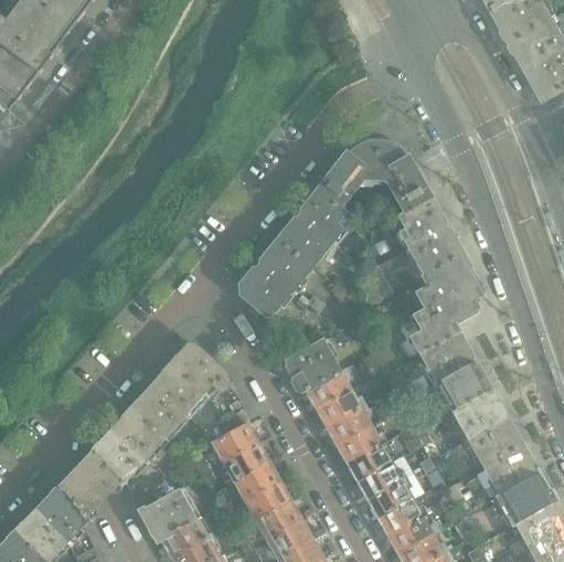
[(68,32),(92,0),(7,0),(6,1),(10,4),(2,16),(0,13),(0,101),(8,109),(17,98),(30,82),(39,73),(53,54),(68,32)]
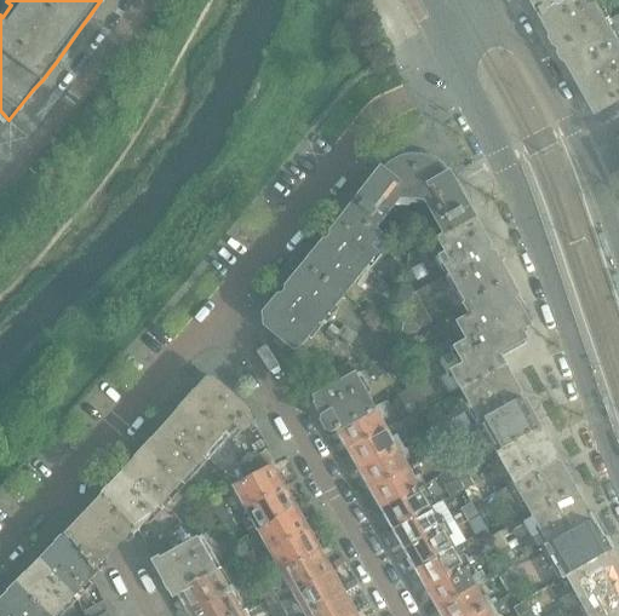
[(532,0),(557,45),(603,18),(594,1),(585,0),(532,0)]
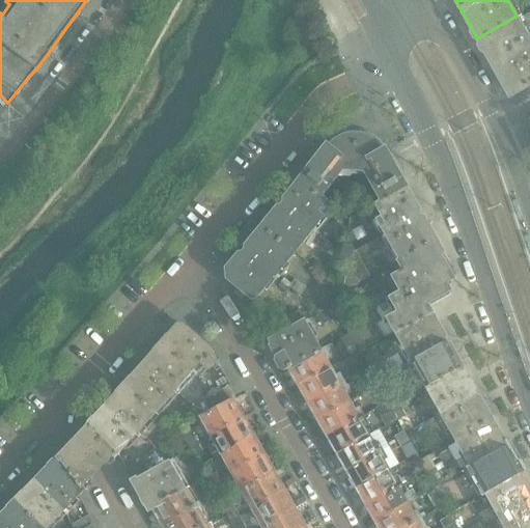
[(529,81),(529,39),(524,29),(529,25),(529,8),(517,16),(477,38),(508,93),(529,81)]
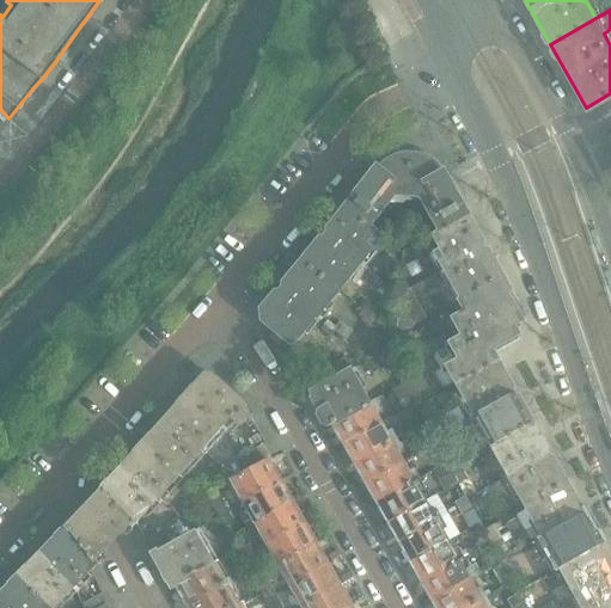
[(405,191),(409,148),(401,149),(392,152),(385,155),(378,161),(376,165),(354,191),(355,194),(352,197),(365,209),(360,216),(370,223),(396,191),(405,191)]
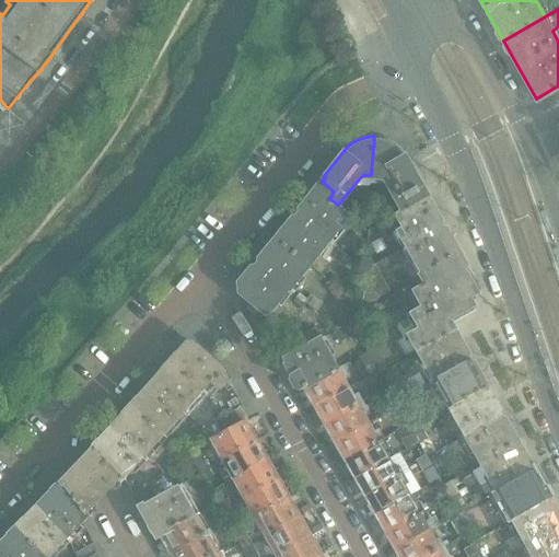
[(422,186),(405,154),(399,148),(394,142),(387,139),(380,137),(375,136),(374,136),(371,175),(379,176),(397,209),(407,205),(403,197),(422,186)]
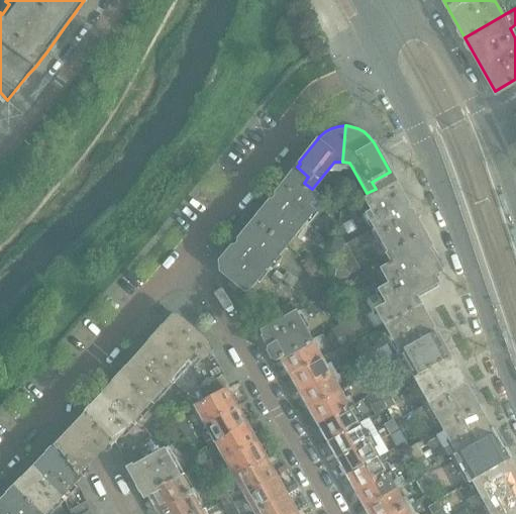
[(309,202),(316,193),(312,189),(304,183),(308,177),(297,167),(295,167),(276,191),(276,195),(273,199),(270,199),(254,217),(287,244),(305,221),(316,208),(309,202)]
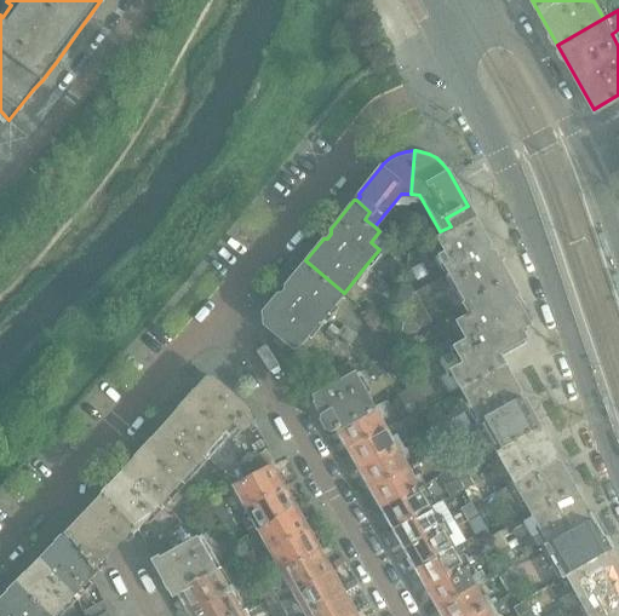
[(506,275),(488,243),(468,206),(446,218),(451,226),(440,231),(435,235),(441,246),(435,249),(437,253),(431,257),(437,266),(414,281),(418,287),(447,270),(463,299),(506,275)]
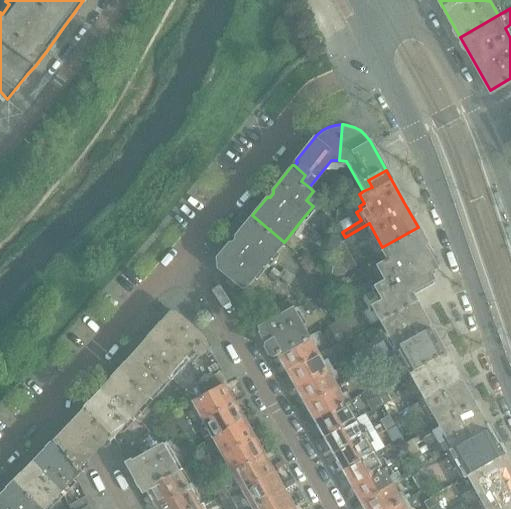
[(284,242),(252,215),(236,234),(236,238),(233,242),(230,242),(219,254),(221,267),(244,286),(245,287),(264,263),(266,265),(284,242)]
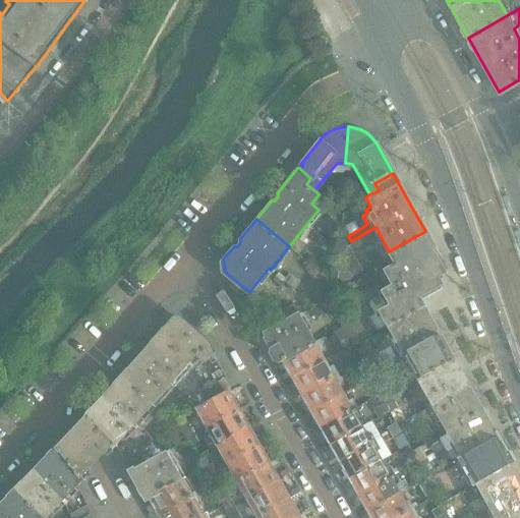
[(338,248),(324,237),(325,237),(312,227),(307,233),(320,242),(319,244),(333,255),(338,248)]
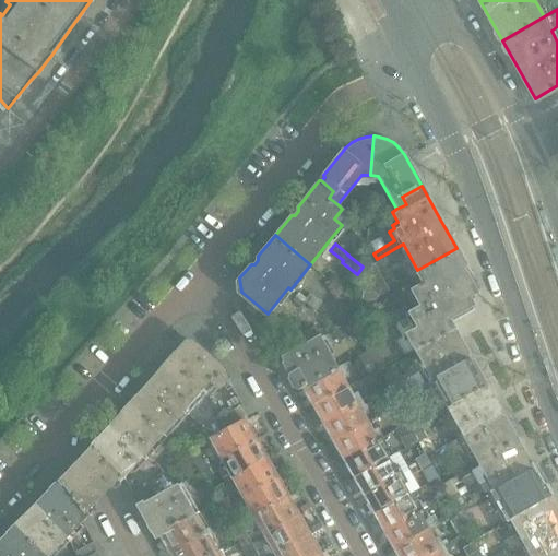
[(477,286),(466,265),(456,248),(417,270),(418,271),(416,272),(423,283),(412,290),(419,304),(411,308),(407,302),(393,309),(398,317),(407,310),(417,327),(405,332),(415,350),(453,328),(449,320),(472,307),(470,304),(472,303),(470,298),(471,293),(475,290),(474,287),(477,286)]
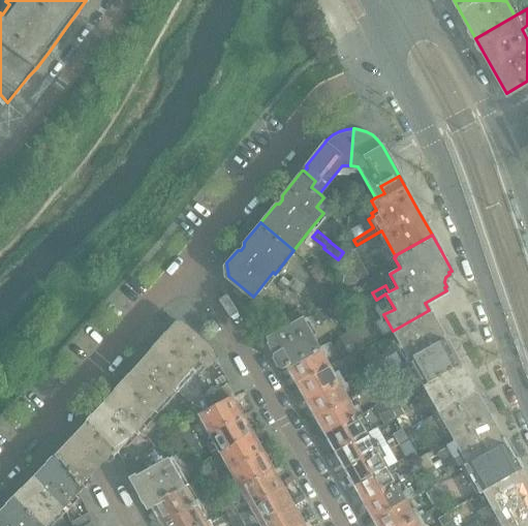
[(368,273),(352,247),(343,252),(341,287),(368,273)]
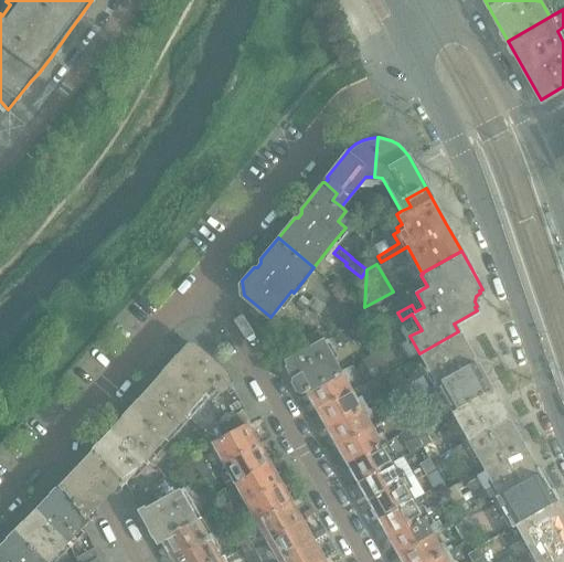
[(325,304),(312,295),(309,299),(301,294),(298,297),(306,304),(318,313),(325,304)]
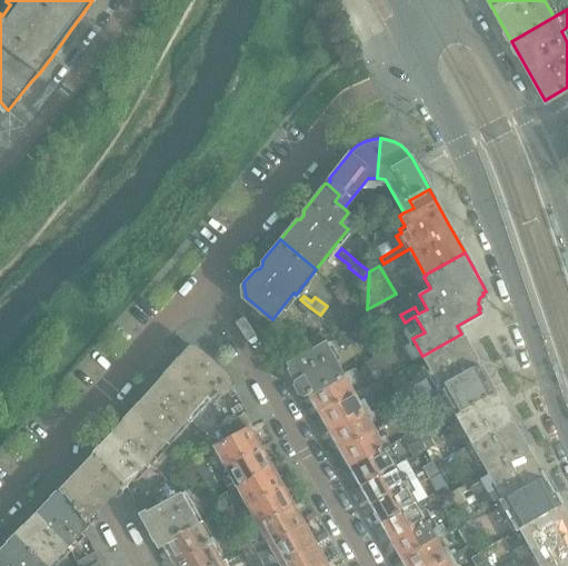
[(308,306),(300,299),(297,304),(305,310),(308,306)]
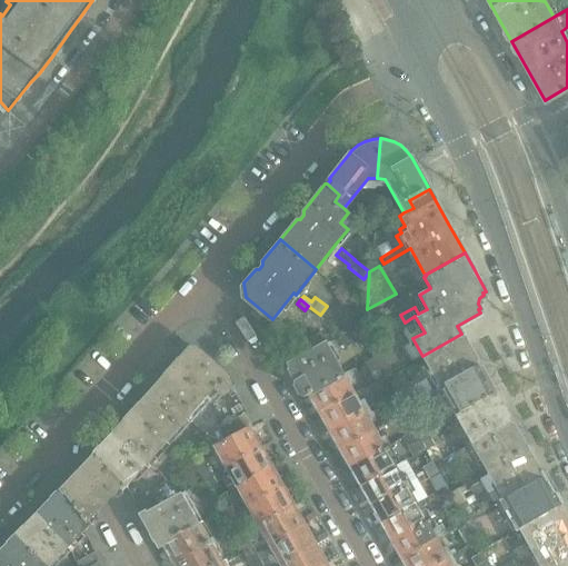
[(356,339),(349,329),(334,339),(340,349),(356,339)]
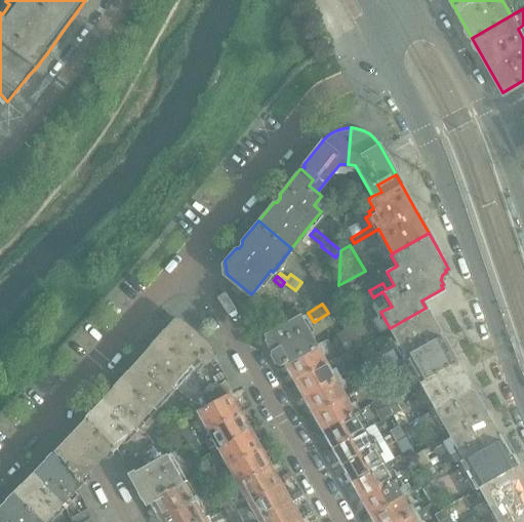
[(265,335),(300,316),(294,306),(281,313),(258,324),(265,335)]
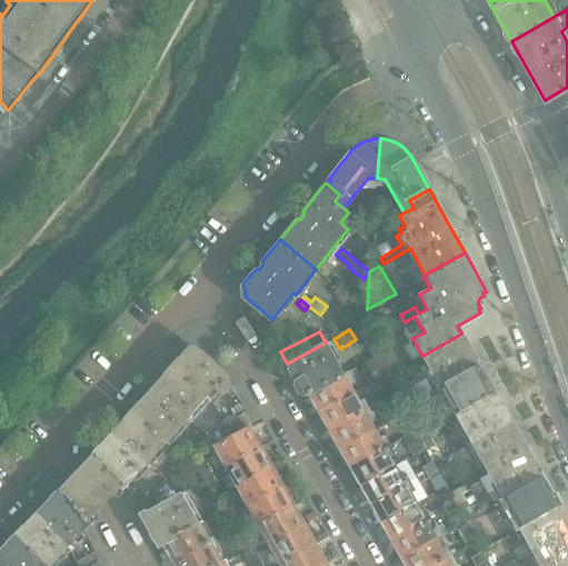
[(494,390),(476,358),(461,334),(422,356),(438,384),(455,413),(494,390)]
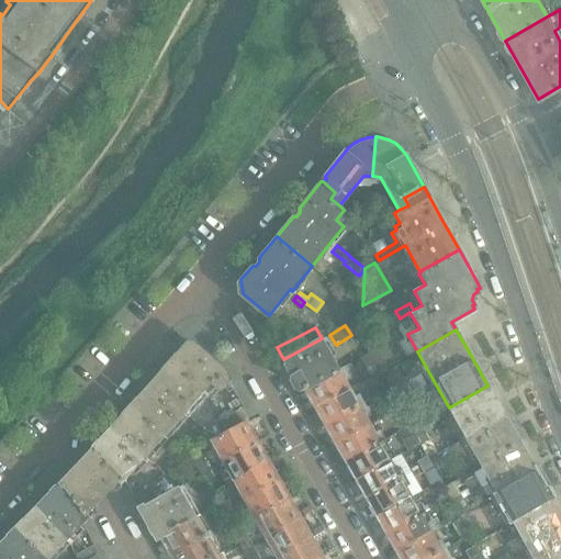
[(340,366),(323,337),(322,338),(283,359),(301,389),(304,387),(340,366)]
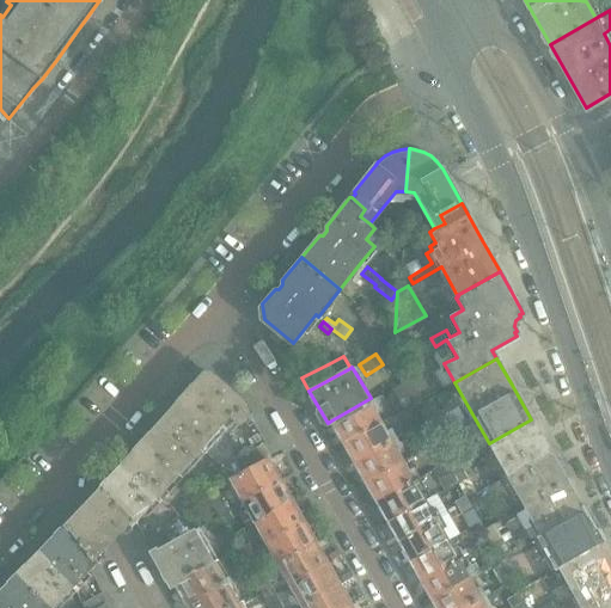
[(423,400),(403,367),(396,372),(415,405),(423,400)]
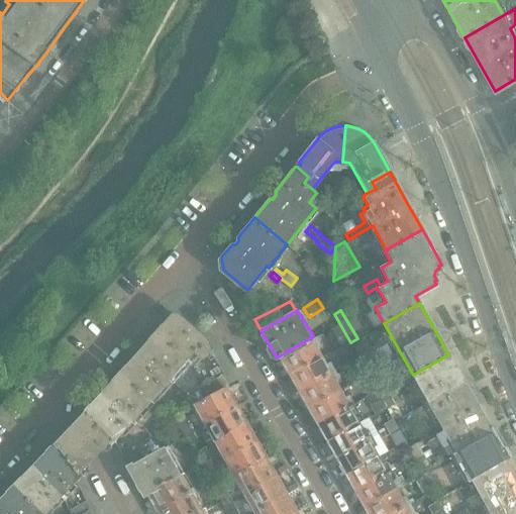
[(205,338),(194,329),(177,314),(172,314),(157,331),(187,358),(193,351),(200,357),(206,354),(207,355),(213,353),(205,338)]
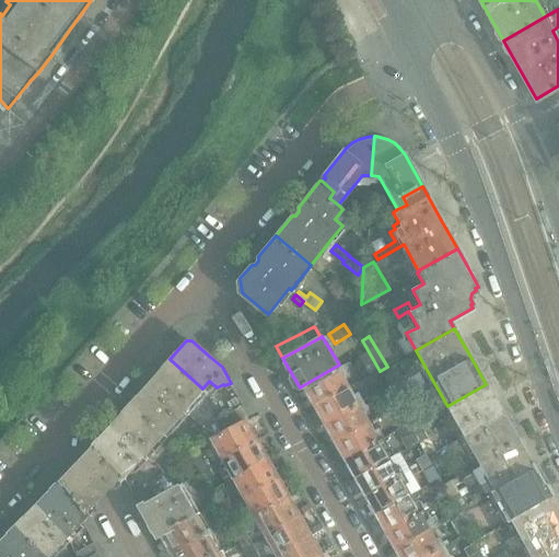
[(376,369),(365,350),(358,355),(369,373),(376,369)]
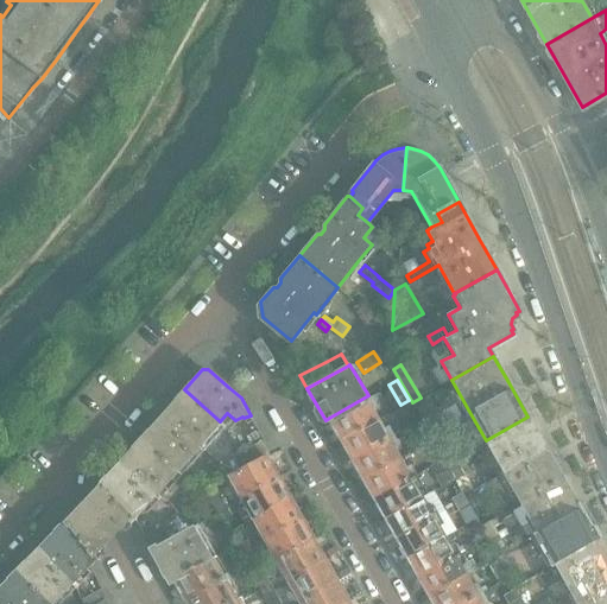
[(220,421),(184,389),(141,438),(177,469),(220,421)]
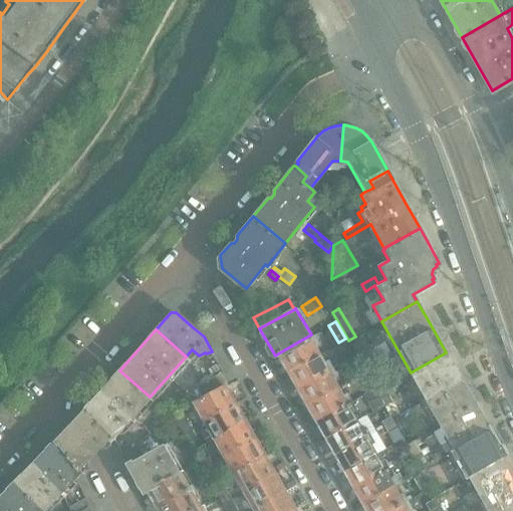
[(318,353),(314,345),(318,342),(314,334),(311,336),(311,334),(278,353),(288,370),(318,353)]
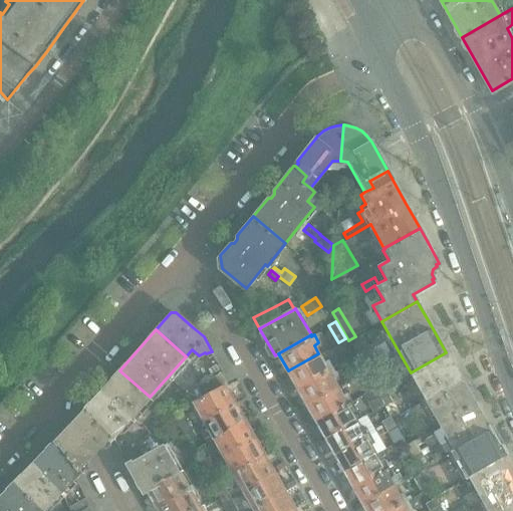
[(365,348),(359,337),(350,342),(356,353),(365,348)]
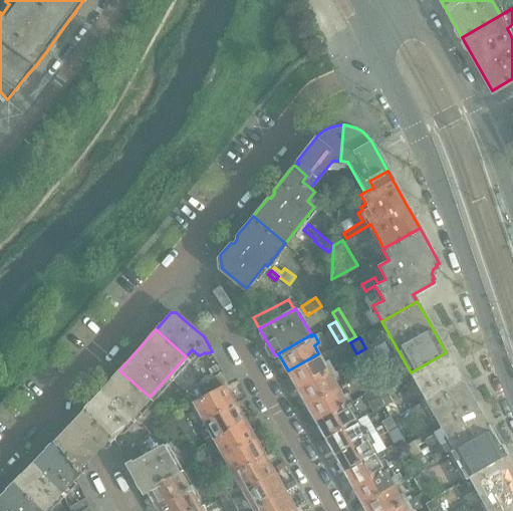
[(381,361),(392,355),(390,351),(379,357),(381,361)]
